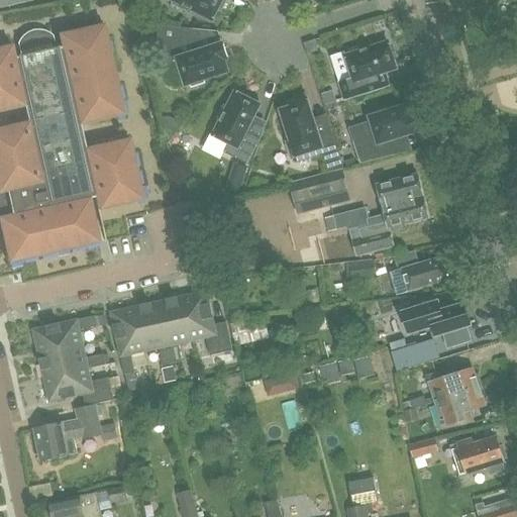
[(171,0),(174,1),(173,4),(185,11),(186,7),(213,21),(218,10),(221,11),(226,0),(171,0)]
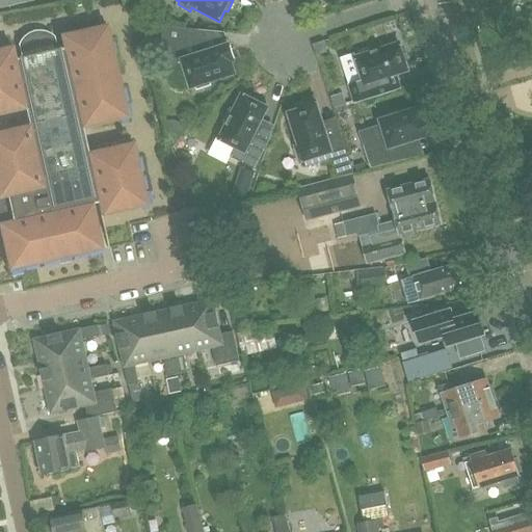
[(0,231),(9,271),(102,250),(92,205),(98,204),(101,216),(148,207),(133,143),(88,154),(82,129),(128,118),(107,25),(60,35),(63,49),(57,51),(54,36),(53,37),(50,34),(46,32),(37,30),(33,31),(30,32),(26,35),(23,37),(21,42),(19,45),(18,45),(21,58),(15,60),(11,47),(0,49),(0,115),(25,110),(28,127),(0,132),(0,198),(6,197),(12,222),(0,224),(0,231)]
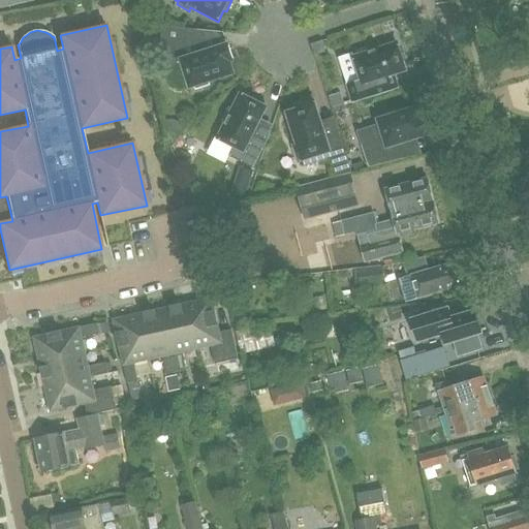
[(197,30),(162,26),(159,56),(164,70),(183,65),(190,88),(195,86),(196,90),(210,86),(209,82),(234,74),(229,62),(232,61),(227,45),(207,52),(205,43),(196,43),(197,30)]
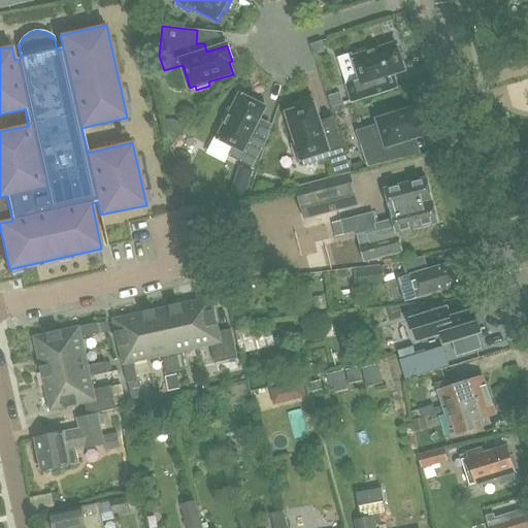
[(343,76),(353,103),(380,94),(375,80),(405,71),(404,68),(408,67),(403,54),(400,56),(396,43),(371,52),(370,47),(357,53),(358,56),(353,58),(358,72),(343,76)]
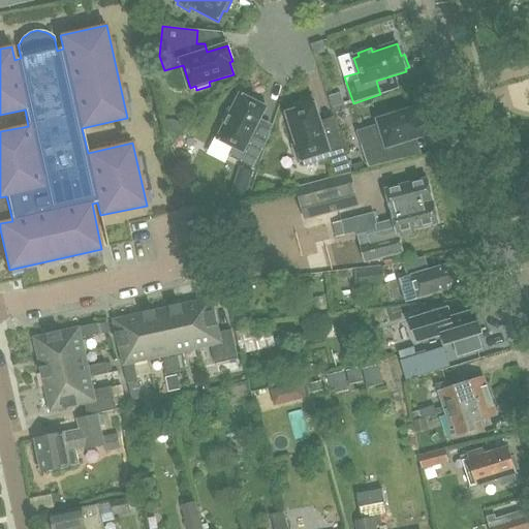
[(328,97),(332,110),(344,105),(341,92),(328,97)]
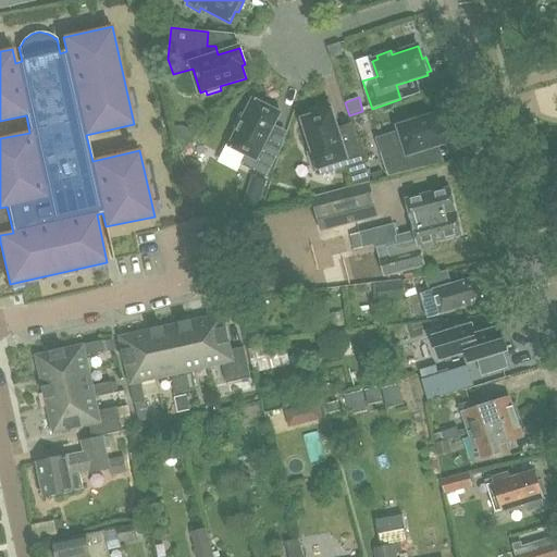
[(265,143),(281,113),(279,112),(280,109),(267,102),(264,106),(254,100),(245,116),(242,114),(235,127),(238,130),(230,146),(246,155),(242,164),(271,181),(281,151),(265,143)]
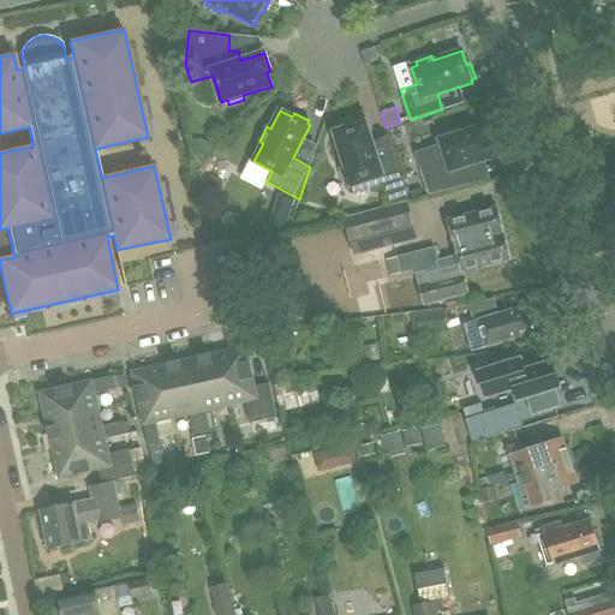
[(347,127),(334,132),(346,168),(341,169),(347,189),(352,187),(353,193),(384,184),(387,192),(390,204),(406,201),(408,199),(405,187),(394,155),(378,160),(372,142),(365,118),(346,124),(347,127)]
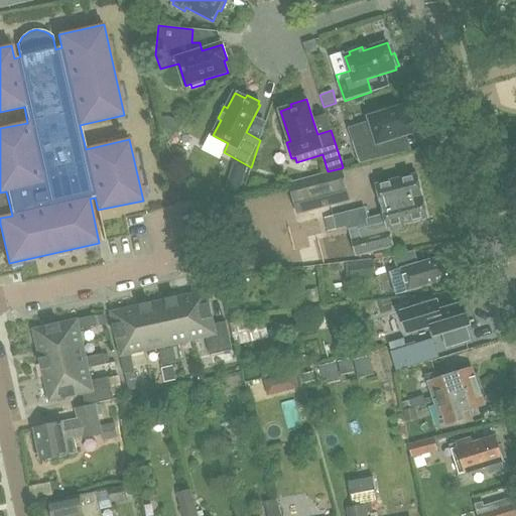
[(348,128),(361,166),(395,155),(390,140),(419,131),(414,116),(411,117),(407,105),(391,111),(390,107),(377,111),(378,115),(369,118),(370,121),(348,128)]
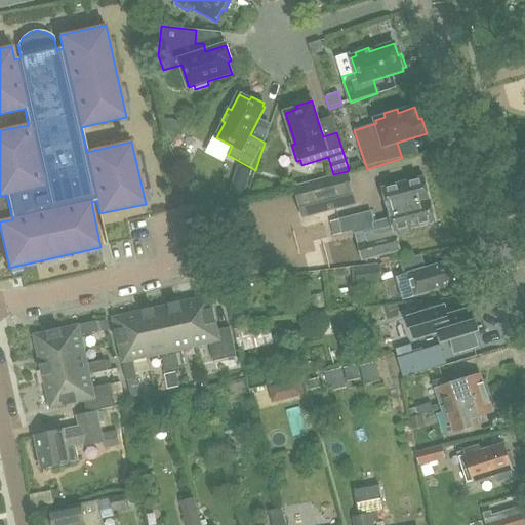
[(359,156),(347,160),(350,170),(362,166),(359,156)]
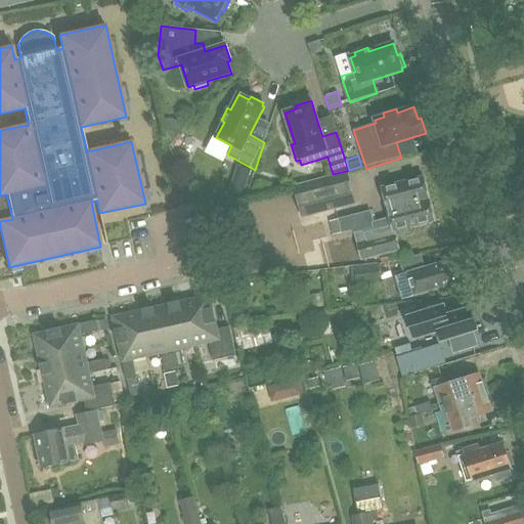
[(236,166),(233,176),(247,180),(251,170),(236,166)]
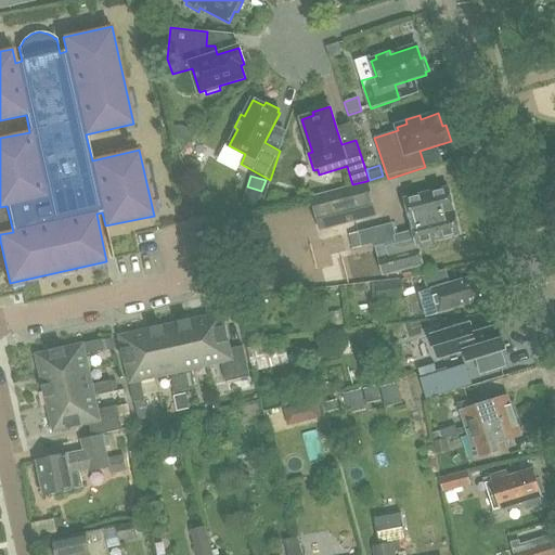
[(268,208),(279,185),(269,180),(258,204),(268,208)]
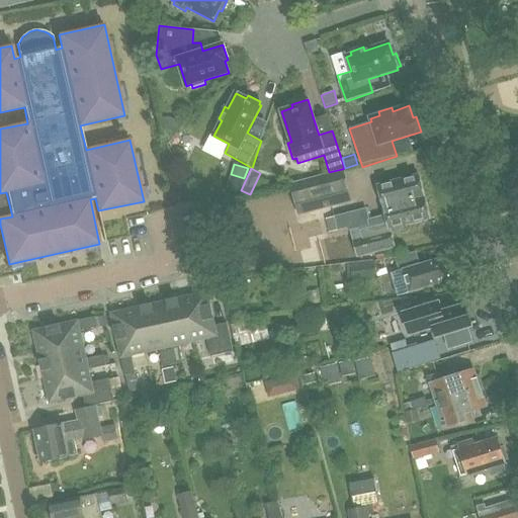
[(329,172),(289,183),(298,217),(351,202),(342,169),(329,172)]
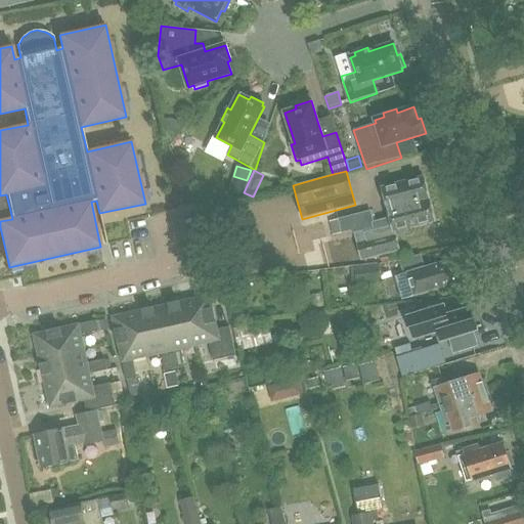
[(370,211),(338,219),(341,233),(350,231),(354,233),(361,261),(372,258),(399,251),(397,242),(394,232),(435,222),(429,200),(423,178),(382,188),(388,211),(390,219),(374,223),(370,211)]
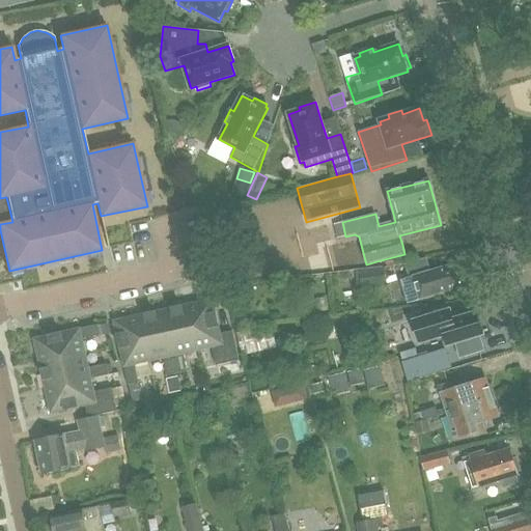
[(409,278),(400,281),(408,304),(419,301),(469,285),(460,261),(430,271),(426,258),(404,264),(409,278)]
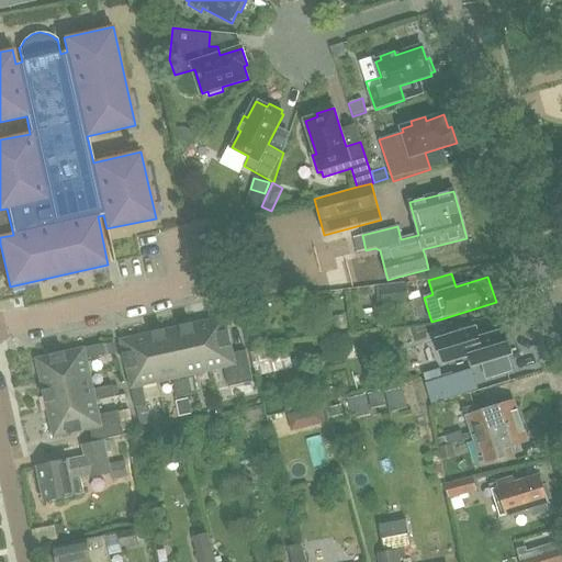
[(411,302),(408,285),(383,288),(384,306),(411,302)]
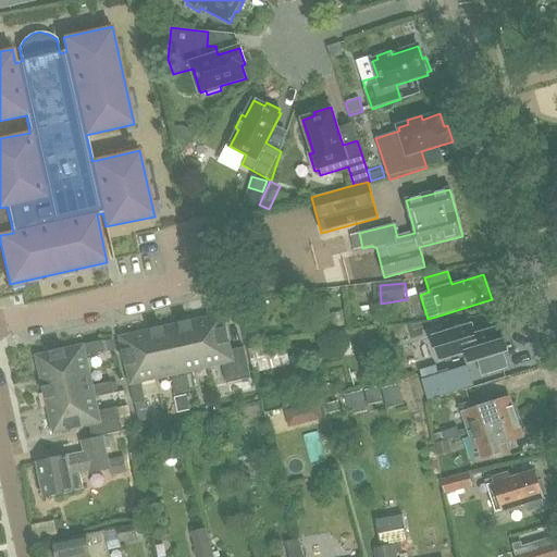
[(223,314),(197,320),(208,368),(222,364),(226,384),(251,378),(244,347),(231,350),(223,314)]
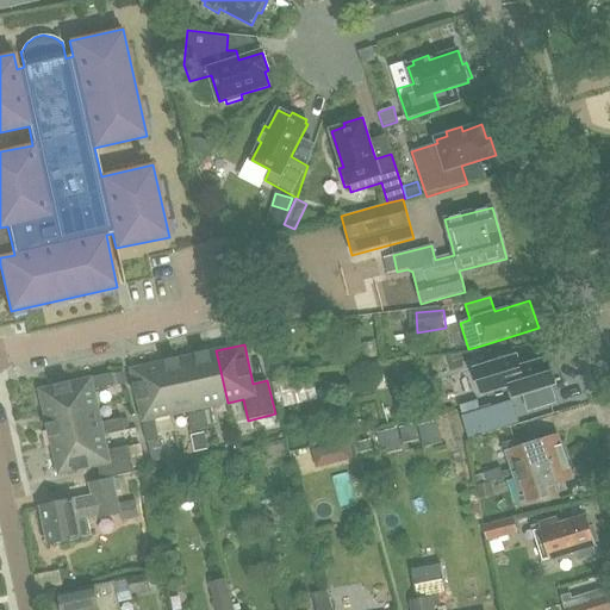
[(216,350),(187,358),(204,430),(216,428),(211,406),(228,403),(216,350)]
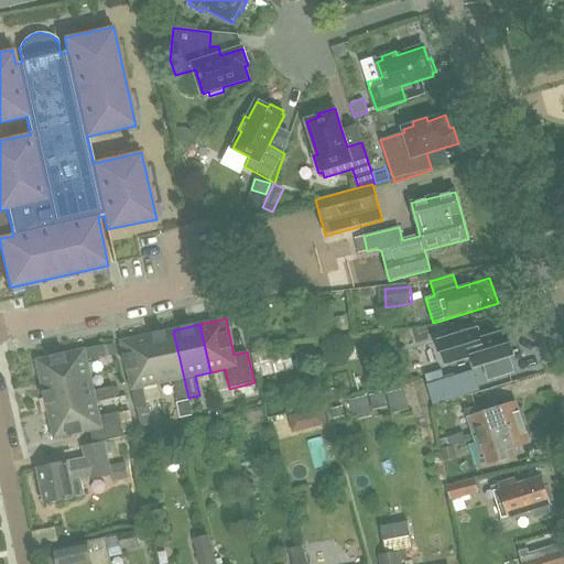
[(513,355),(507,333),(484,339),(481,340),(478,332),(478,329),(440,342),(447,365),(473,356),(476,367),(484,365),(489,380),(514,372),(509,356),(513,355)]
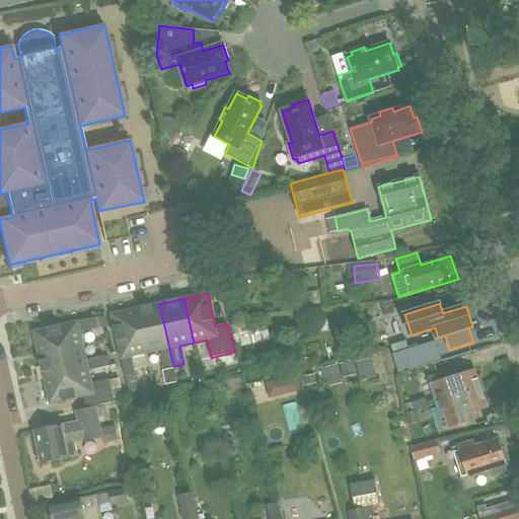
[(159,304),(136,309),(146,354),(160,351),(164,368),(173,366),(159,304)]
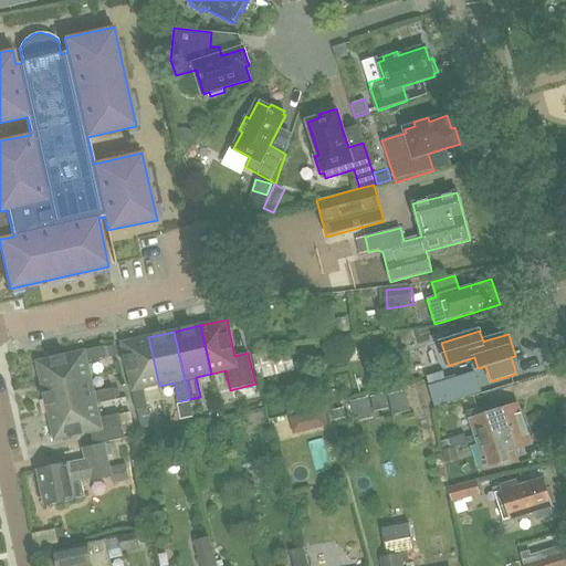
[(122,343),(137,411),(148,408),(144,389),(159,386),(148,337),(122,343)]
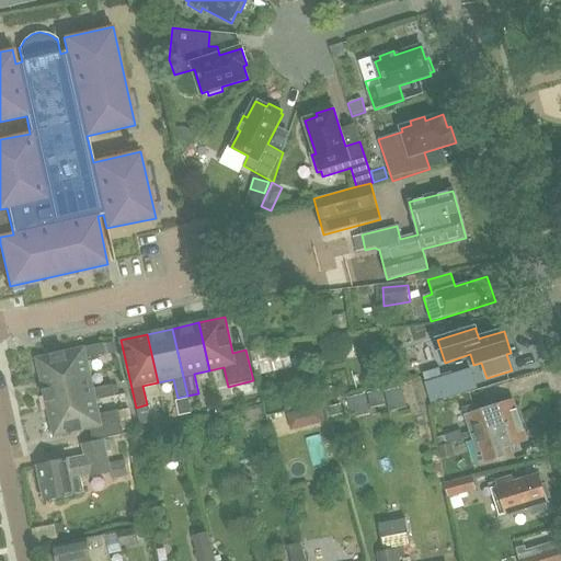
[(36,358),(42,386),(90,375),(87,359),(106,355),(103,343),(36,358)]
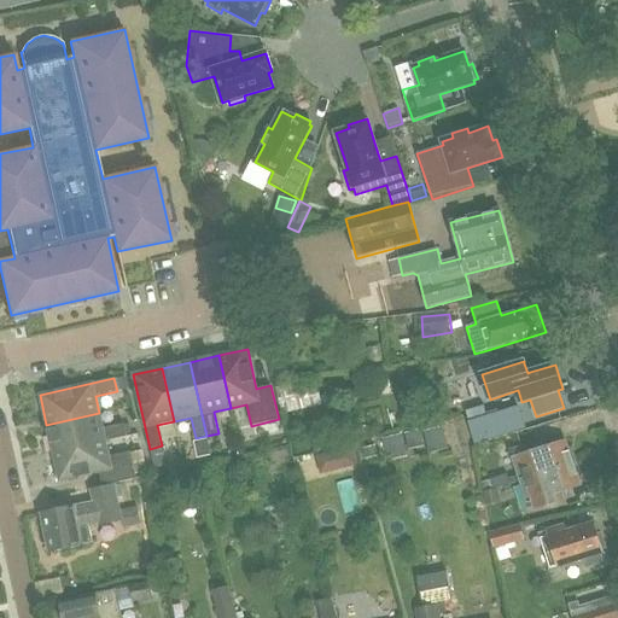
[(292,419),(312,413),(307,395),(287,400),(292,419)]
